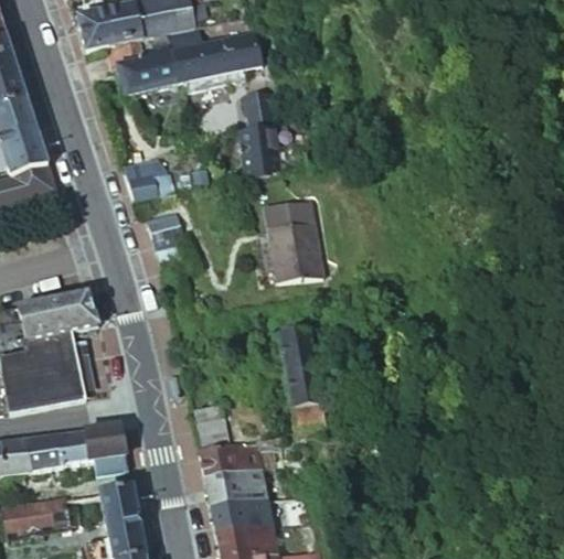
[(120,46),(141,40),(205,23),(203,11),(197,12),(194,1),(199,0),(150,0),(110,12),(120,46)]
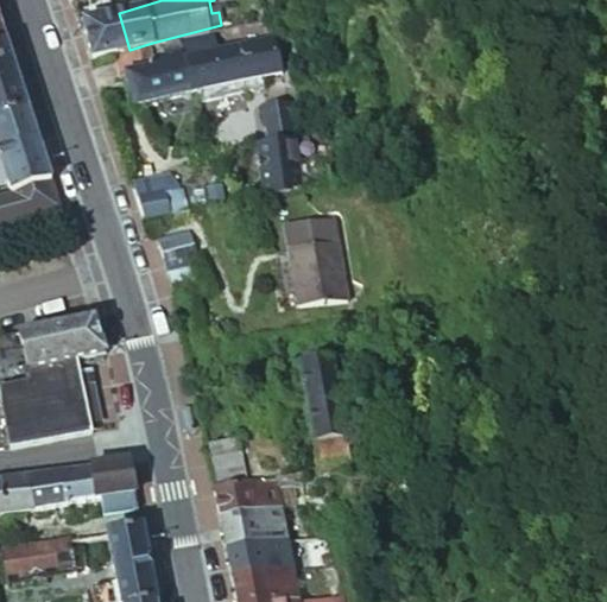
[(96,58),(118,52),(119,52),(130,50),(119,13),(86,23),(92,39),(96,58)]
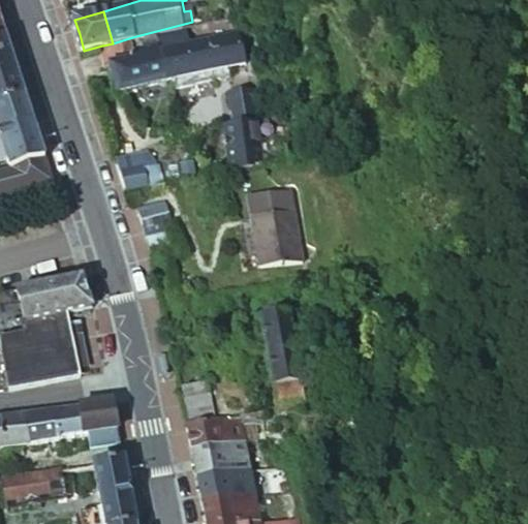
[(161,44),(169,75),(250,54),(243,28),(195,39),(192,25),(159,33),(161,44)]
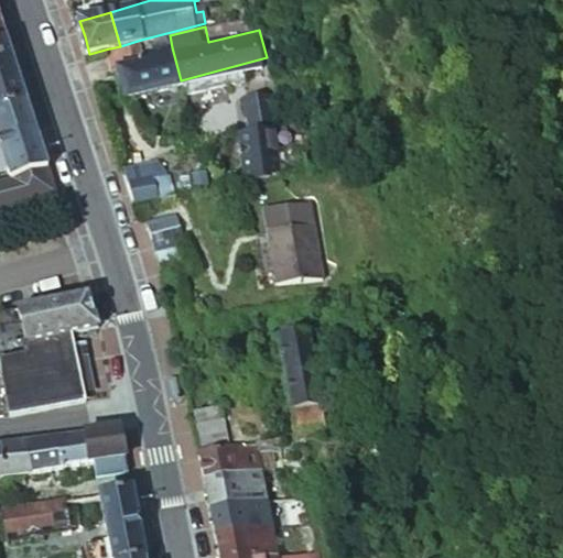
[(11,50),(7,37),(0,39),(0,80),(6,79),(3,67),(15,63),(11,50)]
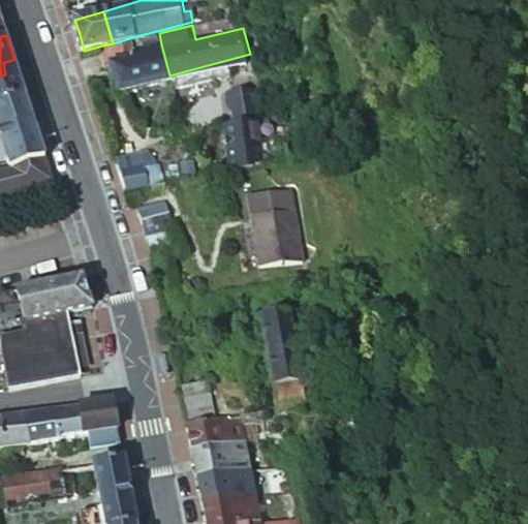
[(113,43),(103,45),(107,63),(112,62),(116,74),(120,89),(169,75),(161,44),(135,51),(132,37),(113,43)]
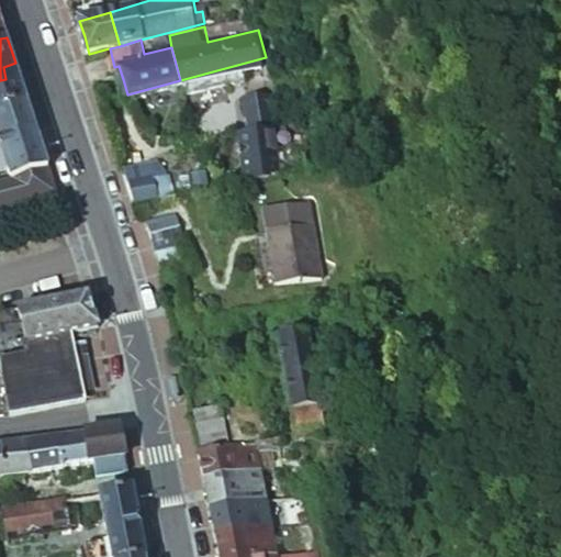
[(0,80),(0,108),(27,100),(22,84),(15,63),(3,67),(6,79),(0,80)]
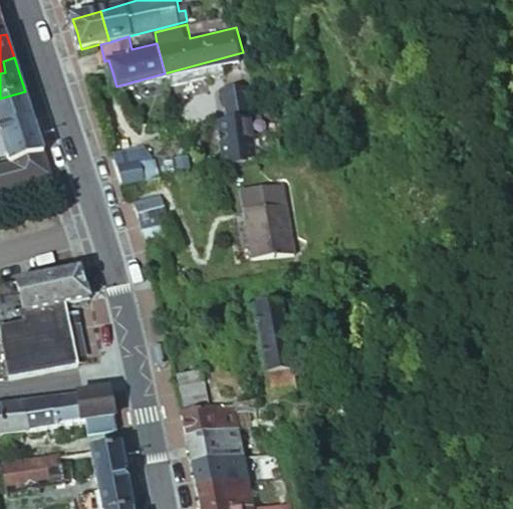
[(206,171),(256,161),(249,96),(247,82),(225,83),(227,117),(222,117),(225,153),(203,156),(206,171)]
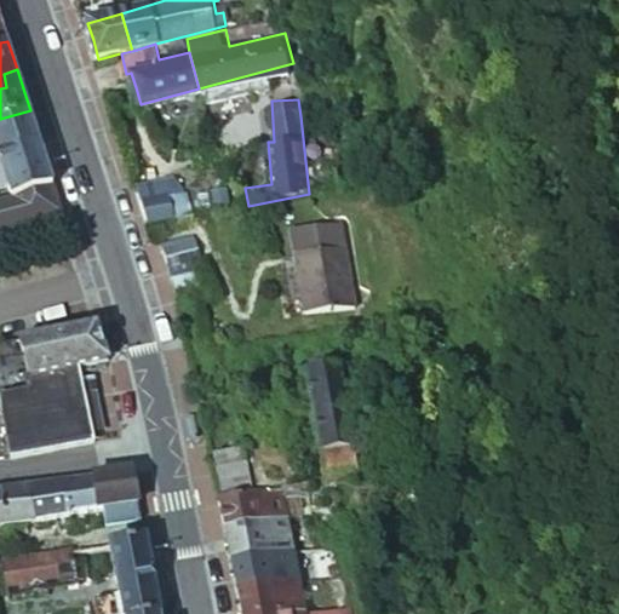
[(0,119),(0,153),(40,141),(35,126),(30,110),(0,119)]
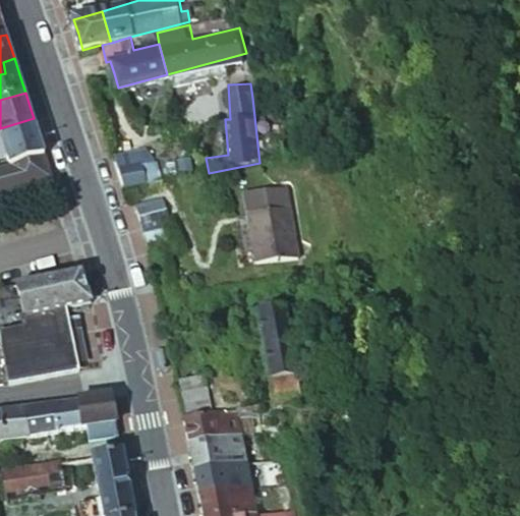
[(34,118),(0,128),(0,130),(0,131),(7,153),(8,157),(10,162),(45,153),(39,133),(34,118)]
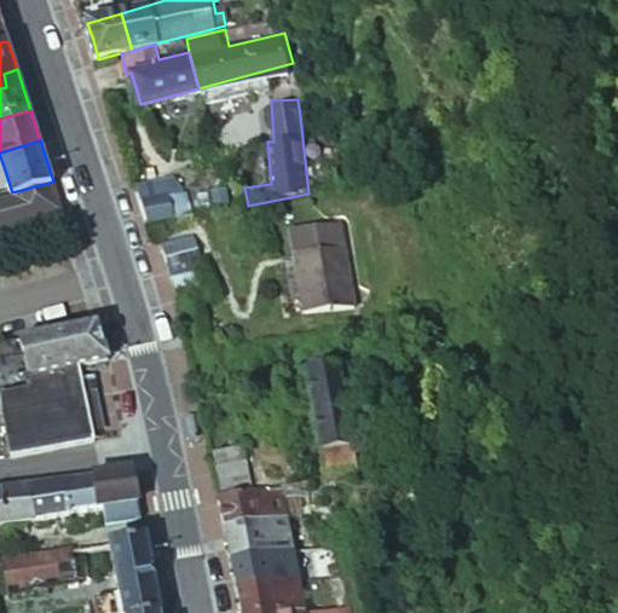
[(171,174),(137,184),(142,198),(150,221),(188,210),(182,188),(171,174)]
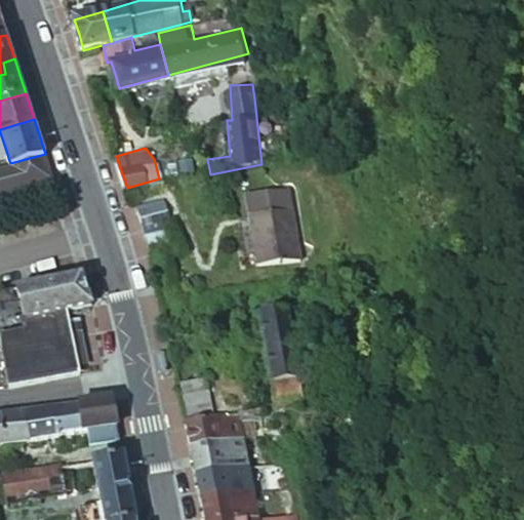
[(0,191),(52,177),(49,166),(45,154),(10,163),(8,163),(8,158),(0,160),(0,191)]
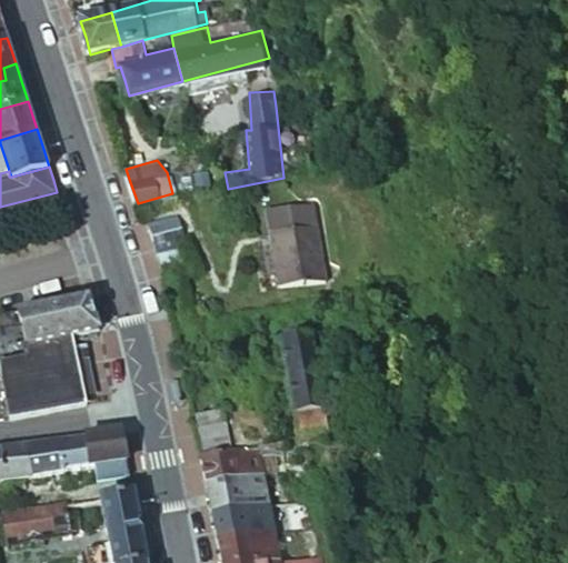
[(316,197),(263,203),(273,280),(326,272),(316,197)]
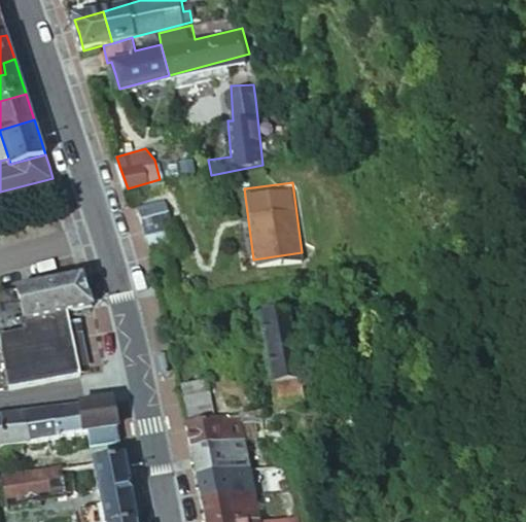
[(141,208),(149,234),(171,227),(163,201),(141,208)]
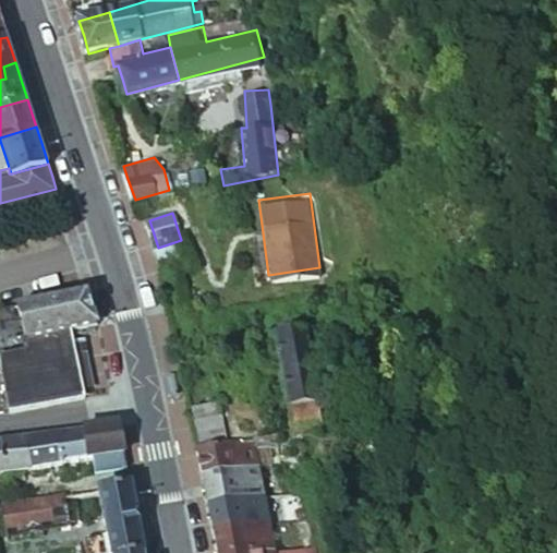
[(158,248),(167,274),(180,269),(190,267),(181,240),(158,248)]
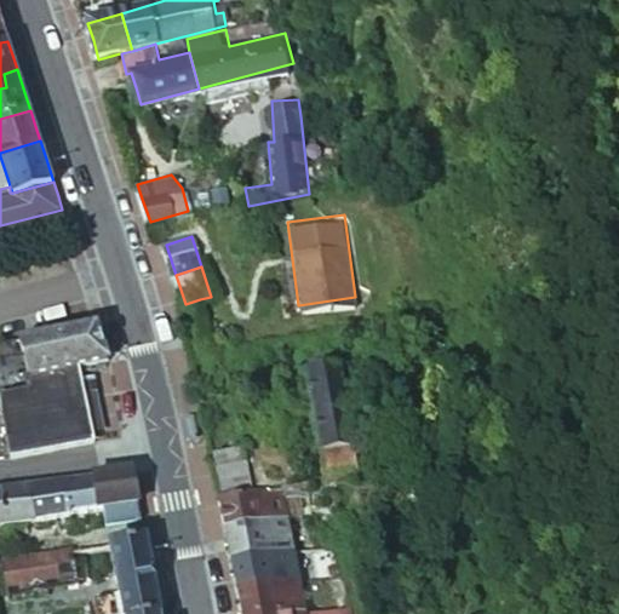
[(103,337),(96,317),(0,342),(0,383),(26,378),(80,363),(109,357),(103,337)]
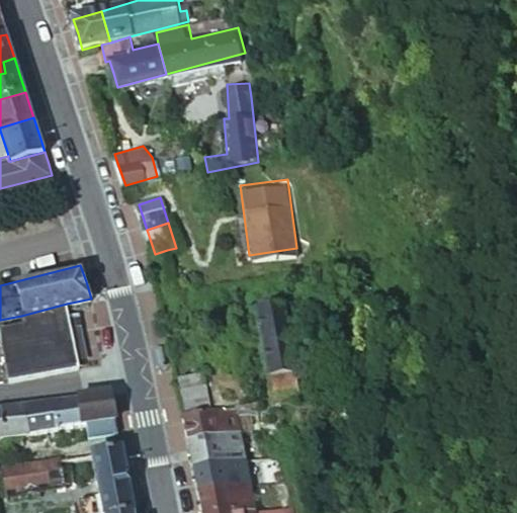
[(258,295),(273,392),(300,388),(298,374),(307,373),(304,356),(310,355),(302,308),(292,310),(290,302),(285,303),(284,295),(274,297),(273,293),(258,295)]
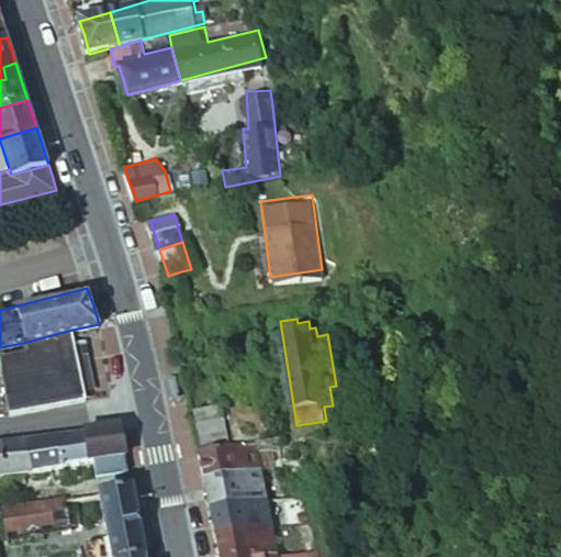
[(77,348),(73,330),(23,343),(25,353),(0,357),(0,369),(9,415),(86,401),(80,370),(77,348)]
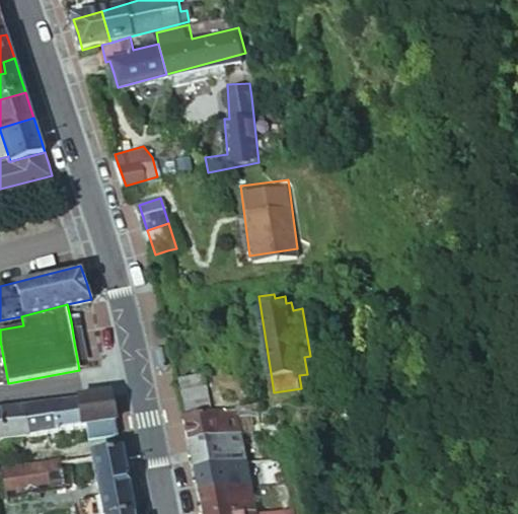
[(82,319),(71,321),(74,342),(85,340),(82,319)]
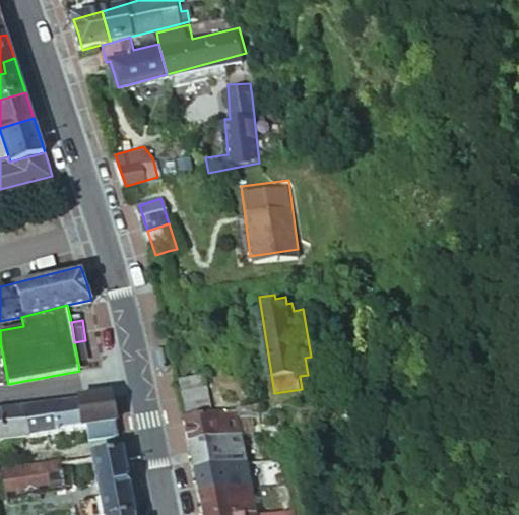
[(188,377),(195,410),(217,406),(211,372),(188,377)]
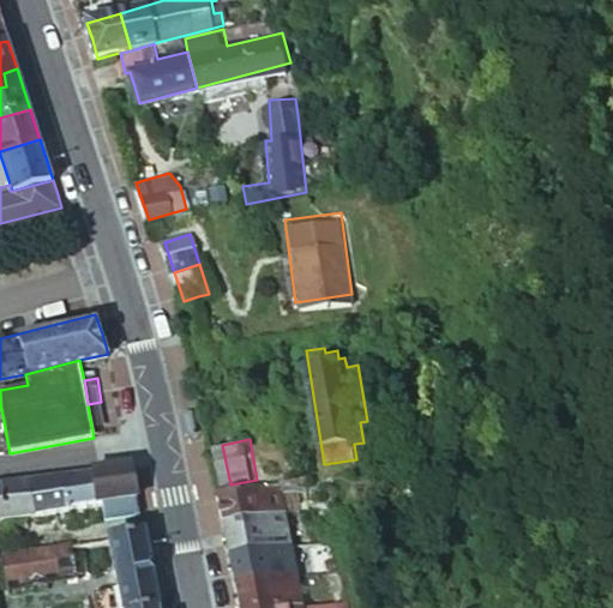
[(106,513),(138,506),(133,479),(130,459),(91,465),(97,501),(102,500),(106,513)]
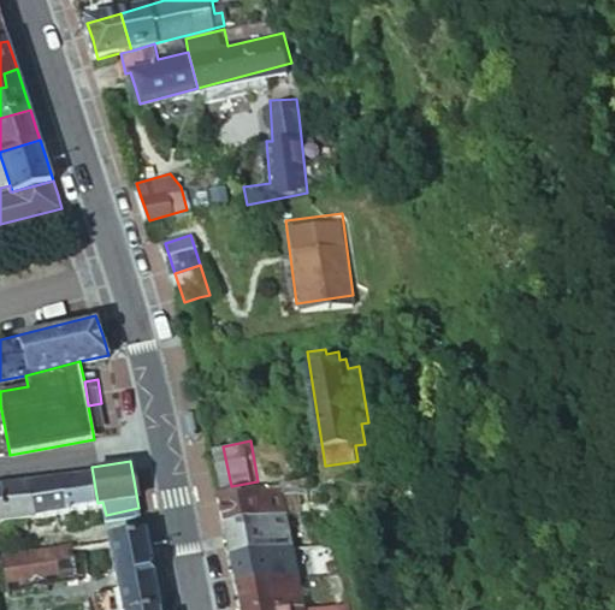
[(30,478),(36,514),(98,503),(92,467),(30,478)]
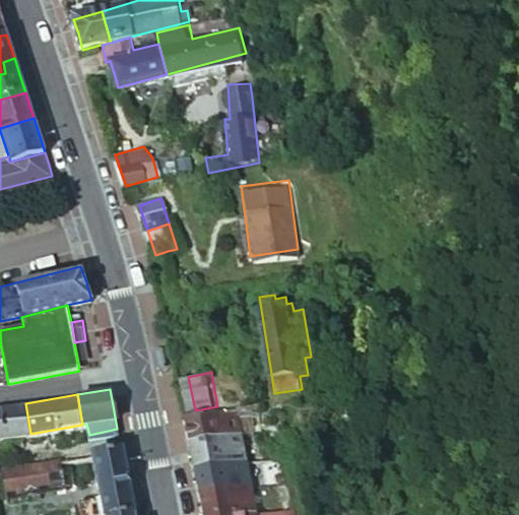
[(25,403),(8,406),(13,437),(30,434),(25,403)]
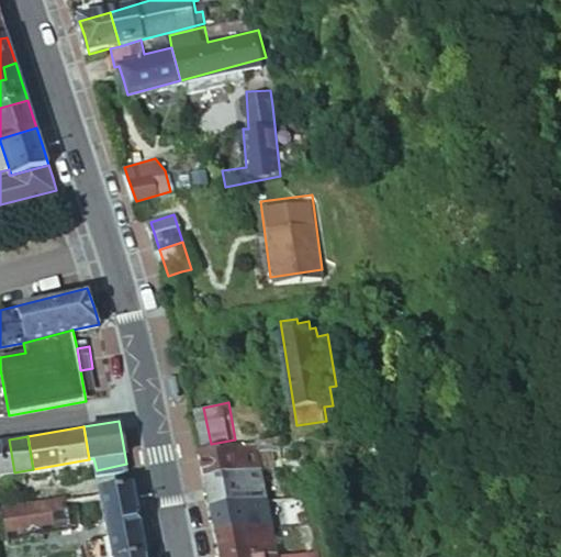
[(204,474),(258,463),(253,437),(235,439),(211,444),(199,445),(201,458),(204,474)]
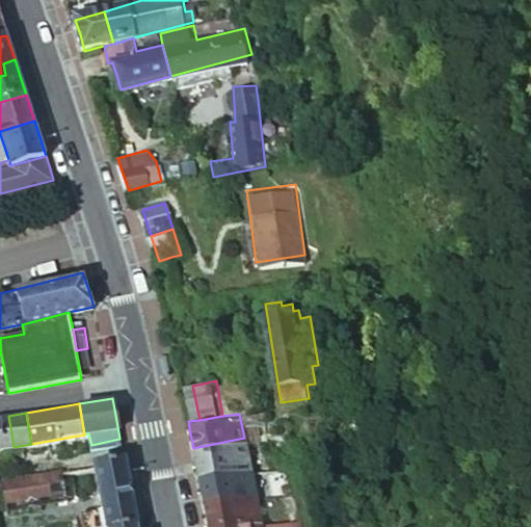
[(8,416),(0,417),(0,449),(14,447),(8,416)]
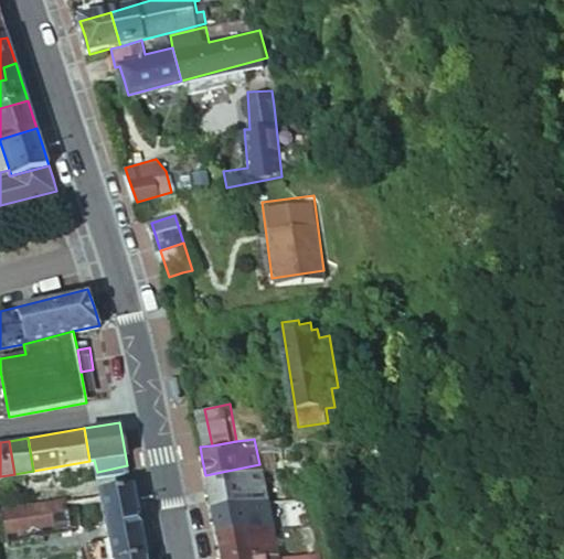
[(264,491),(259,464),(205,475),(208,488),(210,502),(264,491)]
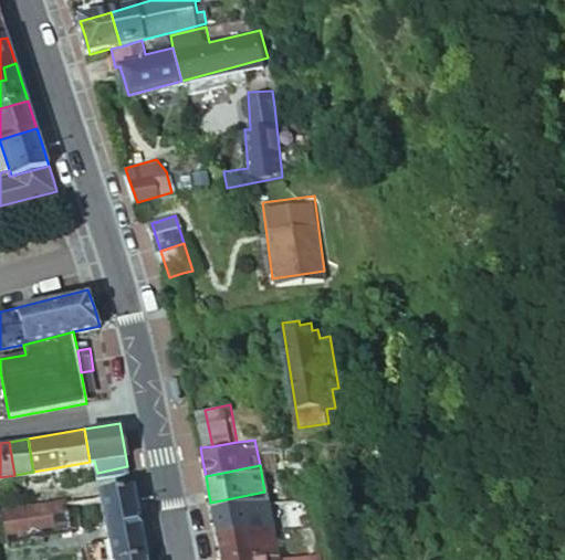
[(108,559),(134,559),(145,558),(136,514),(131,484),(39,500),(1,507),(6,539),(11,538),(11,540),(67,531),(66,528),(101,521),(108,559)]
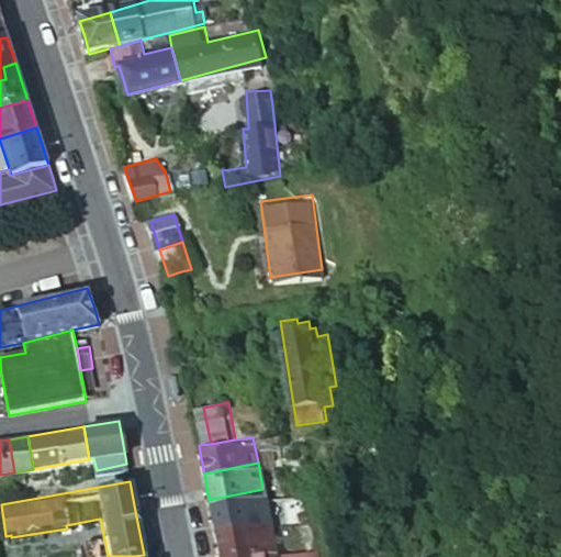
[(268,514),(262,489),(209,500),(212,513),(214,526),(268,514)]
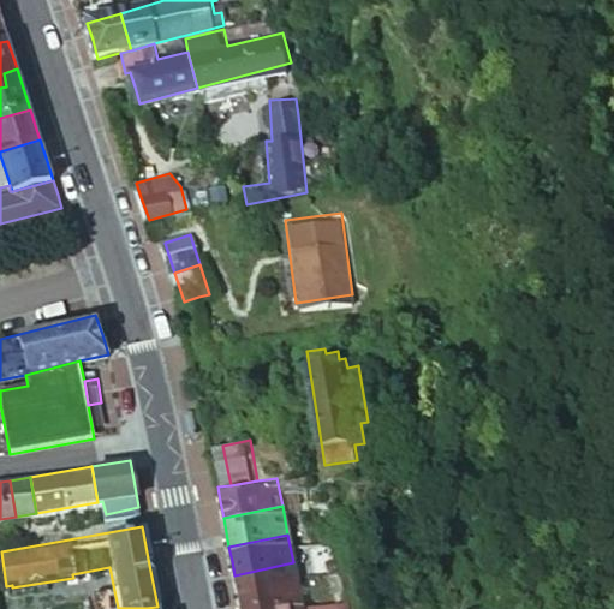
[(242,605),(299,593),(293,562),(234,575),(238,593),(242,605)]
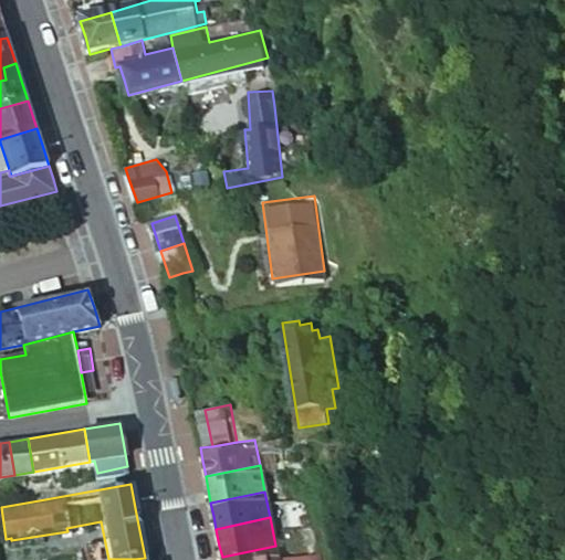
[(318,559),(314,538),(288,545),(290,559),(318,559)]
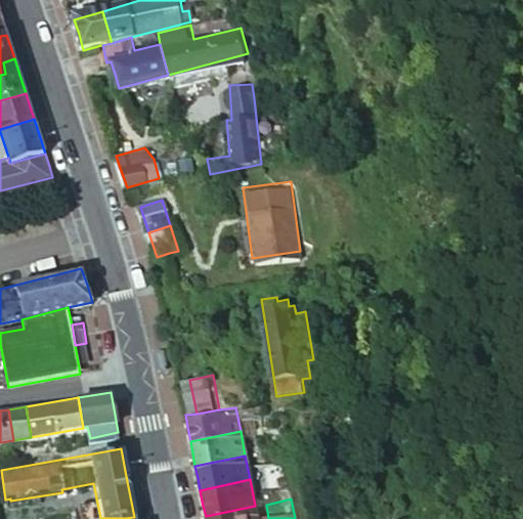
[(268,518),(266,505),(255,506),(257,518),(268,518)]
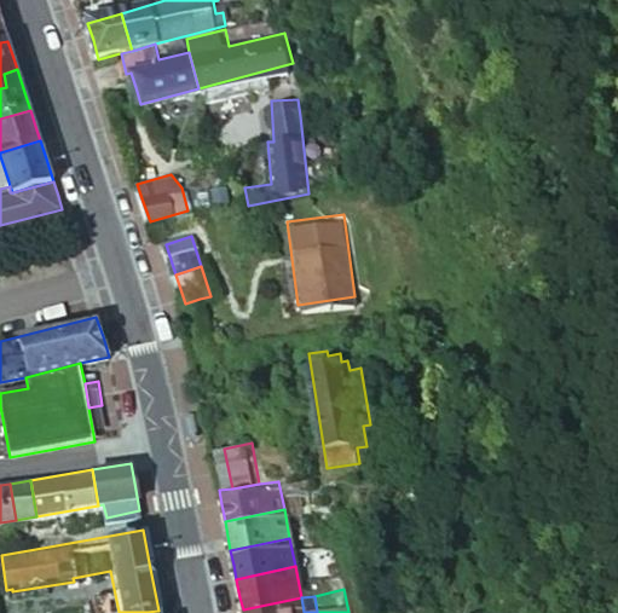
[(304,612),(301,597),(243,609),(243,612),(304,612)]
